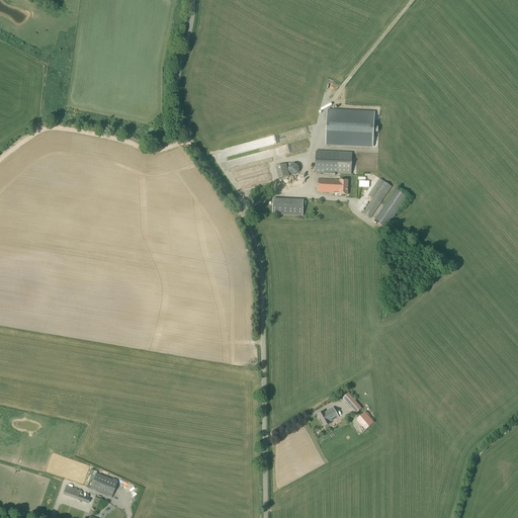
[(372,147),(373,133),(377,133),(377,126),(373,126),(374,111),(327,109),(325,145),(372,147)]
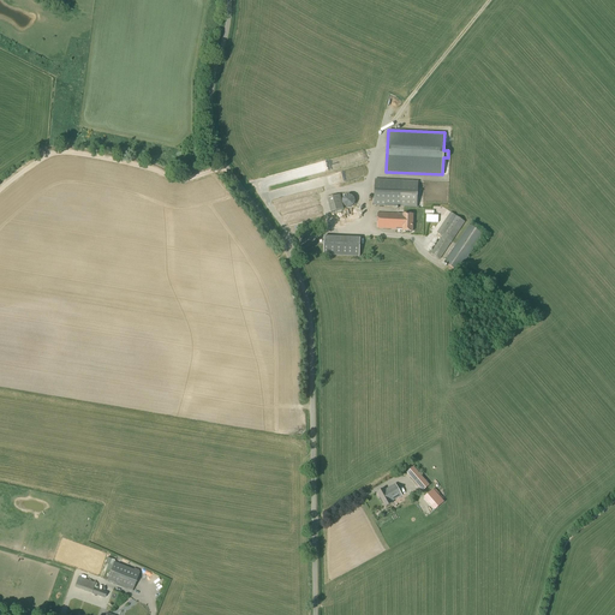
[(417,208),(418,181),(402,180),(375,179),(374,206),(401,207),(417,208)]
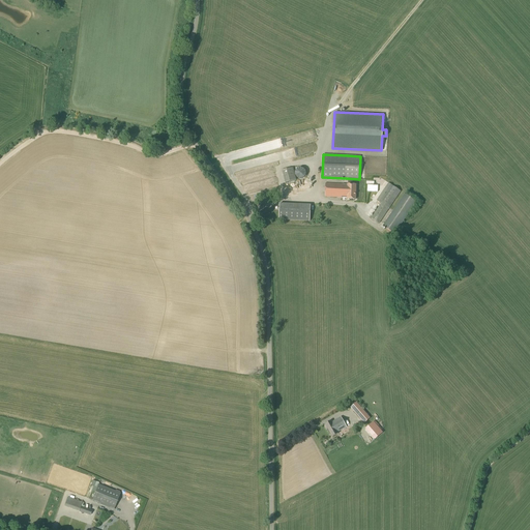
[(285,182),(296,180),(293,168),(282,171),(285,182)]
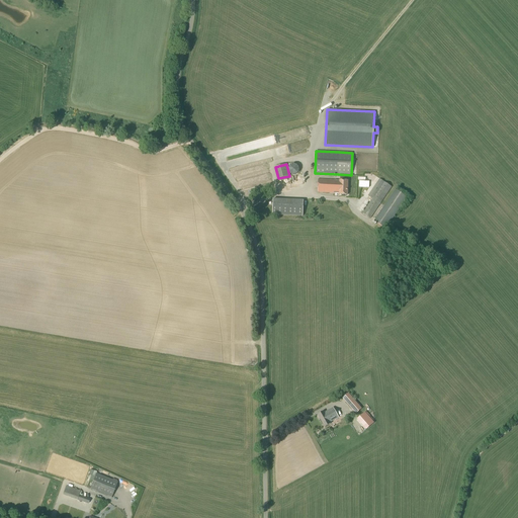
[(318,192),(339,193),(339,194),(348,195),(348,181),(340,180),(319,179),(318,192)]
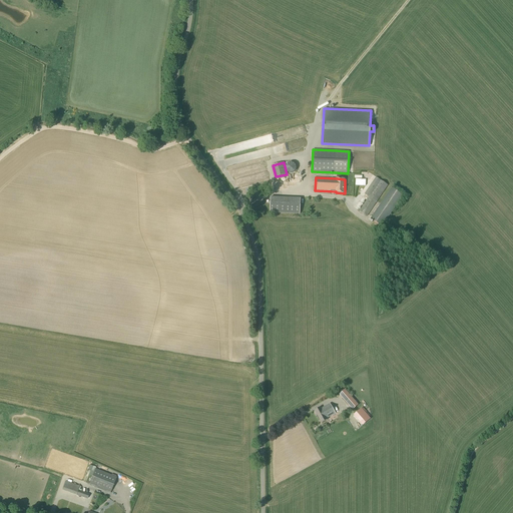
[(367,216),(388,185),(376,177),(365,194),(370,197),(369,198),(368,198),(359,211),(367,216)]
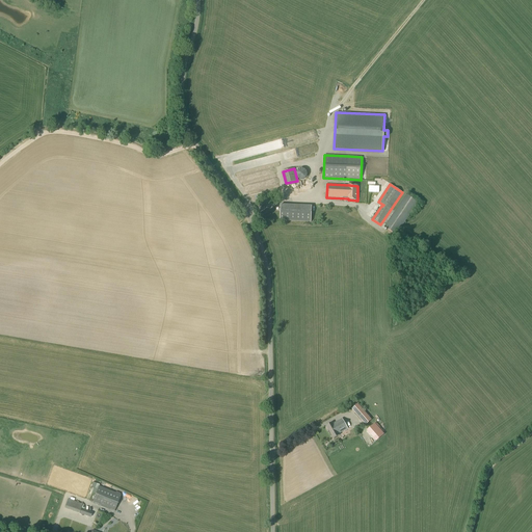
[(397,236),(419,203),(406,194),(384,227),(397,236)]
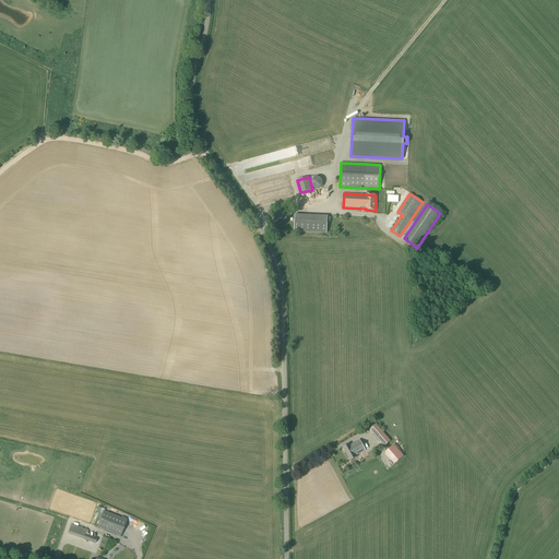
[(326,234),(328,217),(295,215),(294,232),(326,234)]
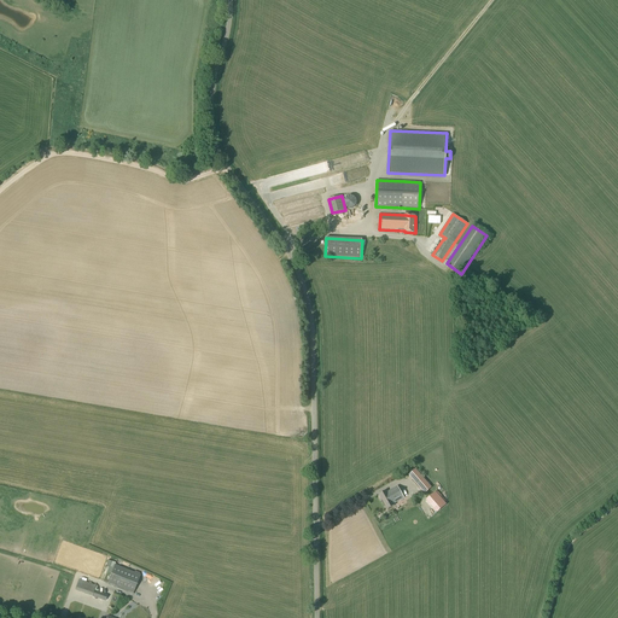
[(415,470),(409,476),(425,494),(431,488),(415,470)]
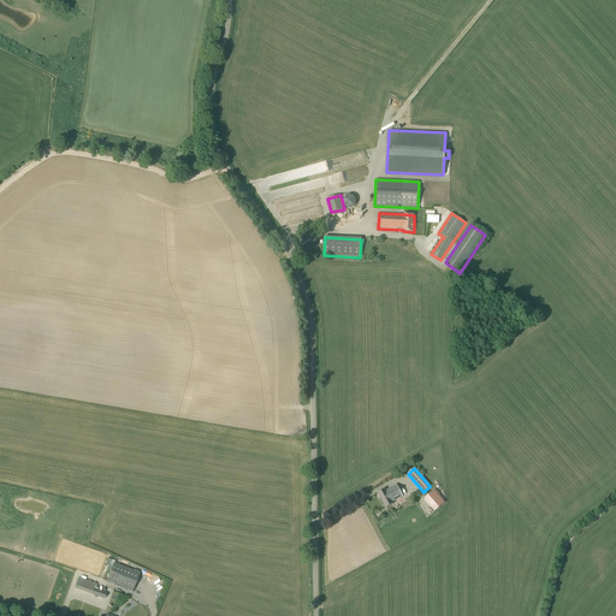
[(385,489),(378,493),(386,508),(394,504),(392,503),(403,497),(396,485),(386,491),(385,489)]
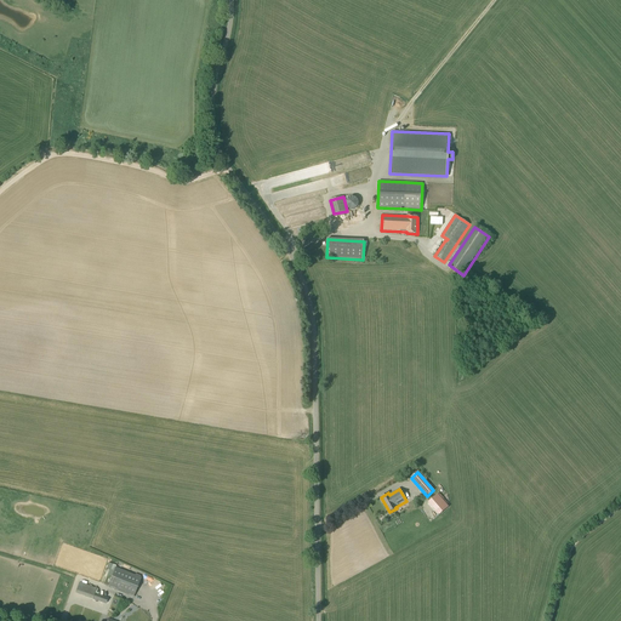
[(428,502),(432,506),(440,499),(438,495),(428,502)]
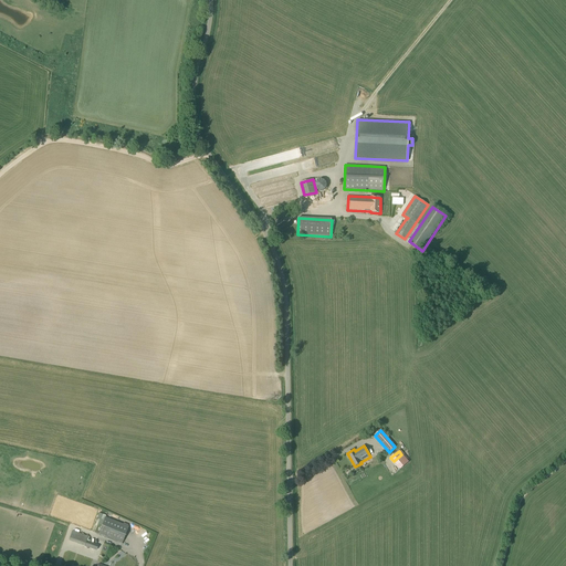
[(122,545),(128,526),(105,517),(98,535),(122,545)]
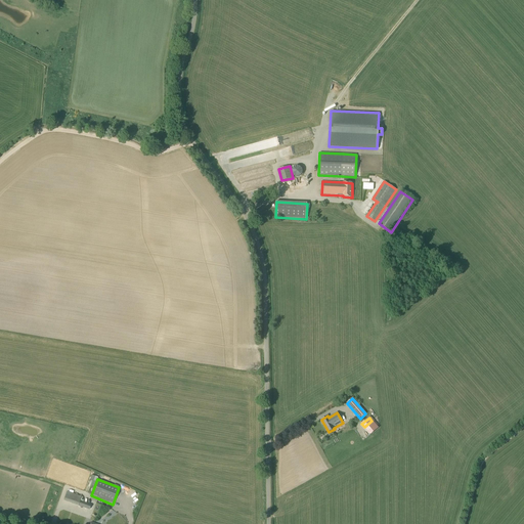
[(82,497),(67,491),(63,500),(86,510),(88,504),(80,500),(82,497)]
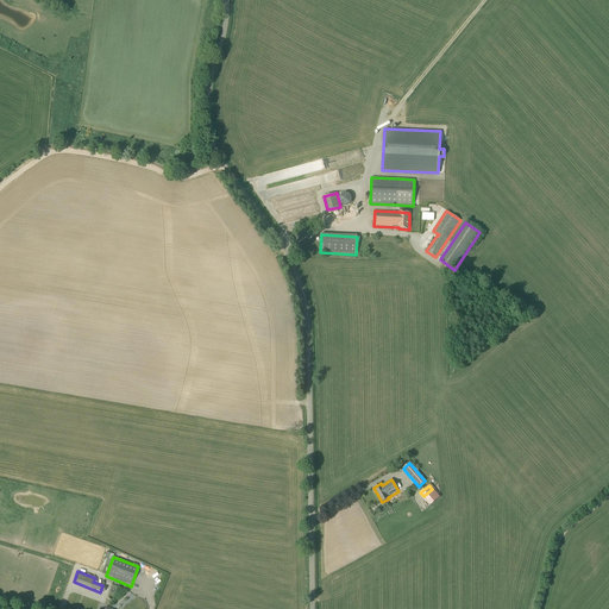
All buildings are outlined.
